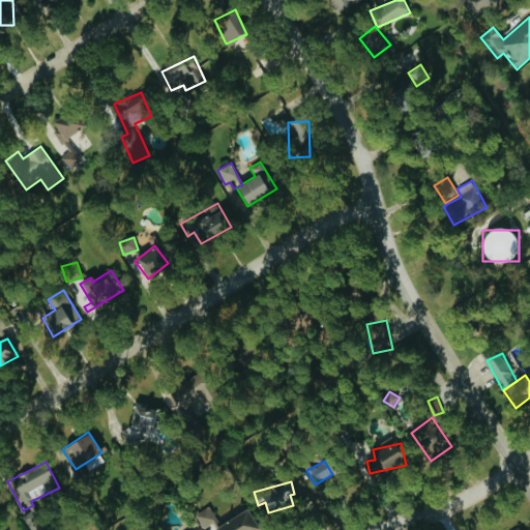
[(209,507),(196,514),(204,529),(216,522),(209,507)]
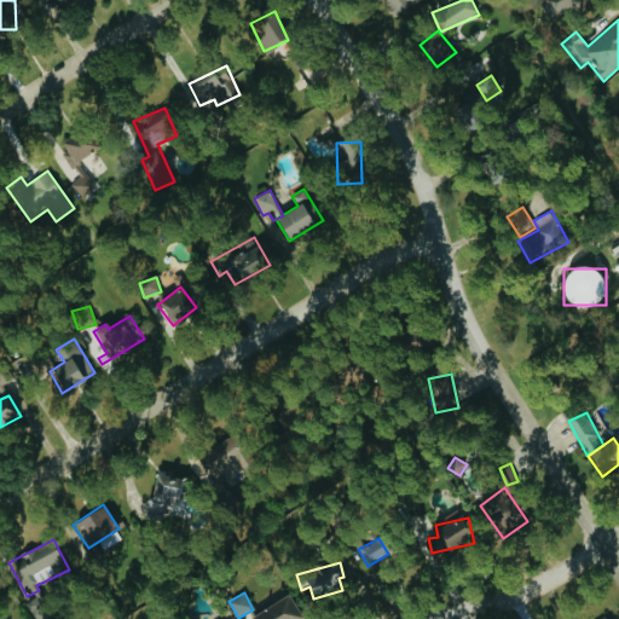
[(248,618),(302,618),(288,595),(248,618)]
